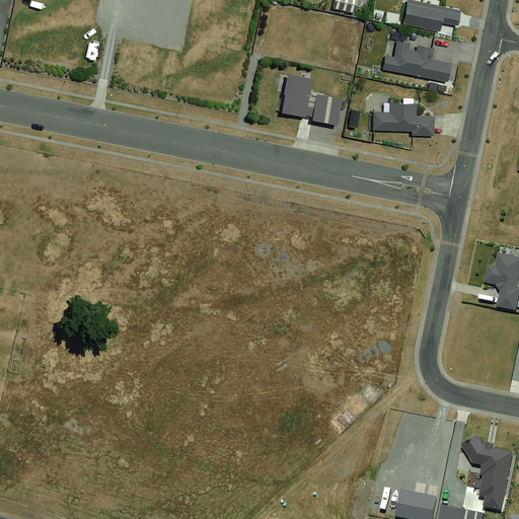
[(358,0),(335,0),(332,8),(356,13),(358,0)]
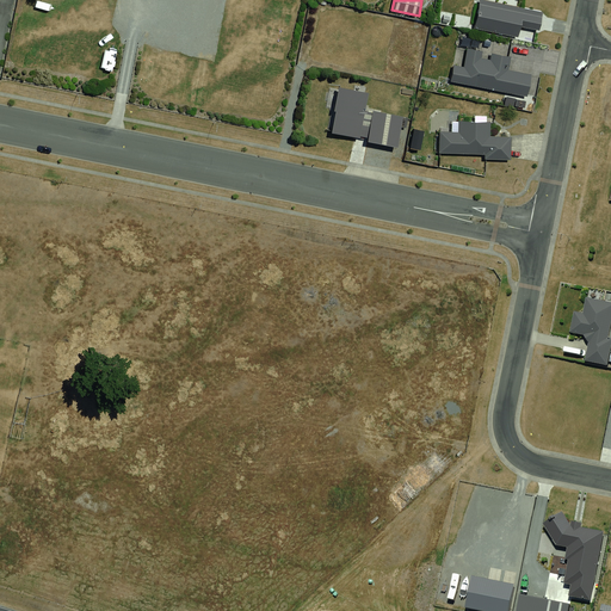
[(539,30),(543,13),(482,0),(481,0),(475,29),(519,38),(522,26),(539,30)]
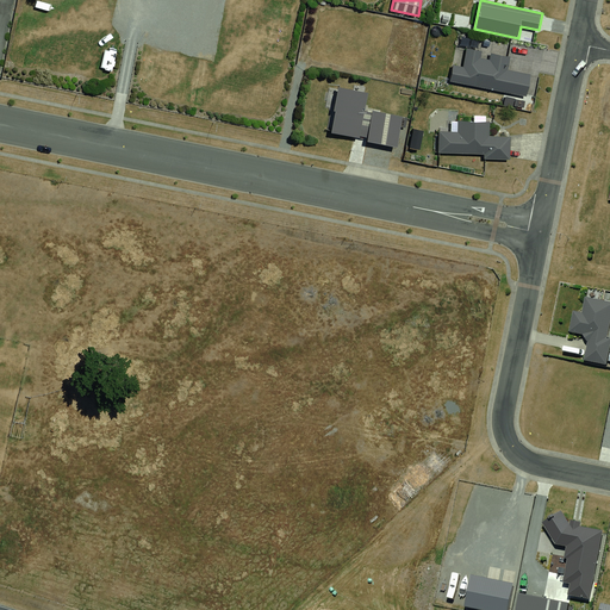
[(454,66),(450,82),(527,97),(530,75),(508,70),(510,57),(491,54),(490,60),(481,57),(483,51),(466,49),(462,67),(454,66)]
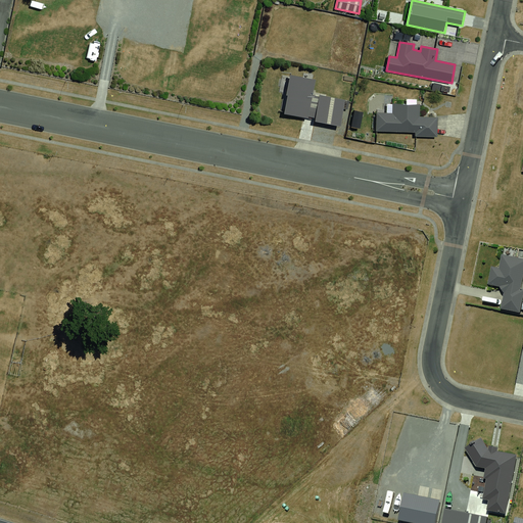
[(288,96),(284,113),(307,117),(308,116),(316,117),(315,122),(341,127),(346,100),(320,95),(320,97),(314,95),(316,80),(290,75),(286,95),(288,96)]
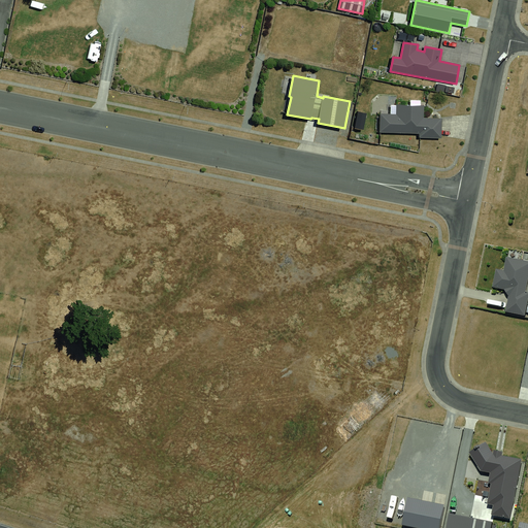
[(381,113),(380,132),(420,133),(420,137),(442,138),(443,118),(424,118),(425,105),(397,104),(396,114),(381,113)]
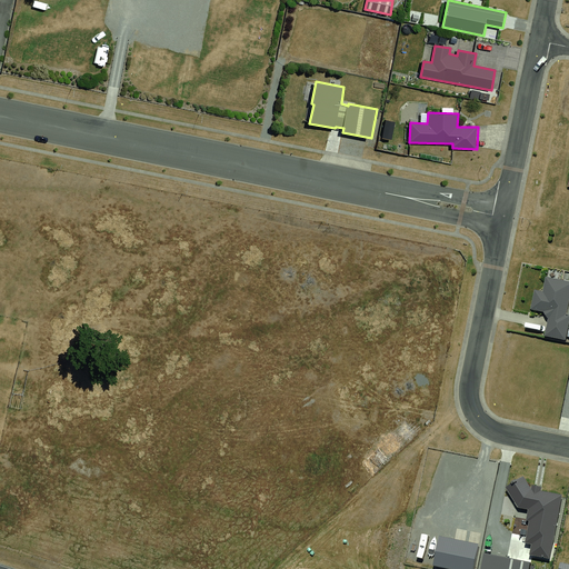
[(568,297),(568,281),(546,277),(543,292),(535,290),(530,309),(543,311),(548,319),(545,336),(566,340),(568,321),(568,315),(566,315),(568,297)]
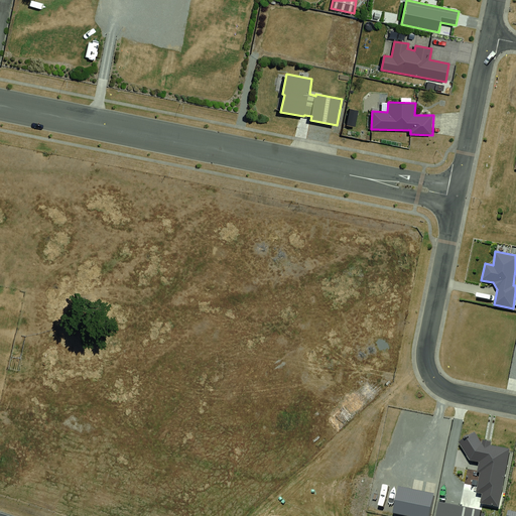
[(482,495),(480,503),(499,507),(510,448),(491,444),(492,441),(483,439),(482,443),(475,432),(459,442),(470,460),(480,462),(478,472),(480,472),(476,493),(482,495)]
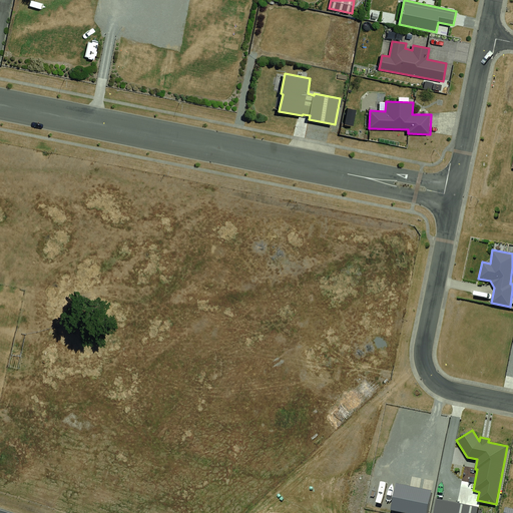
[(427,512),(432,491),(396,483),(390,510),(405,512),(427,512)]
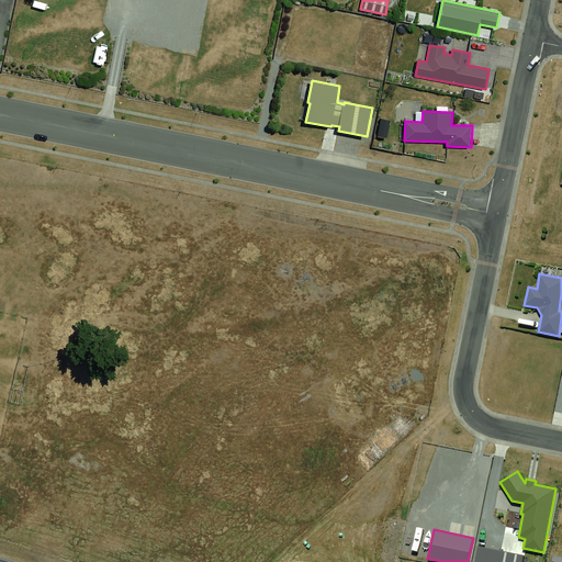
[(521,561),(524,555),(478,547),(474,561),(521,561)]
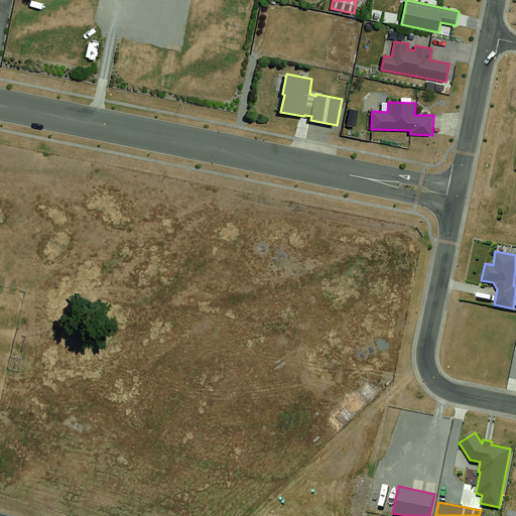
All buildings are outlined.
